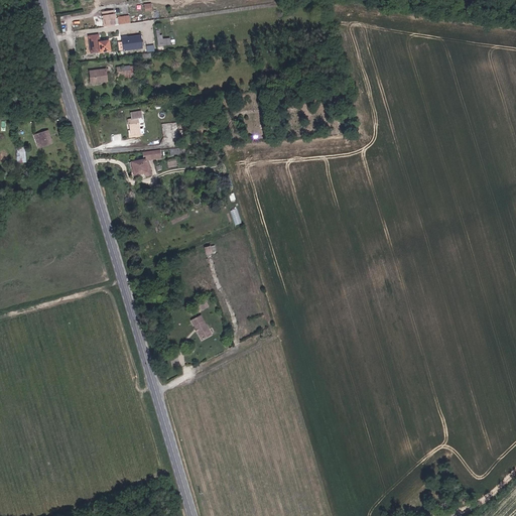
[(114,11),(103,12),(104,20),(106,19),(107,24),(116,24),(115,14),(114,11)]
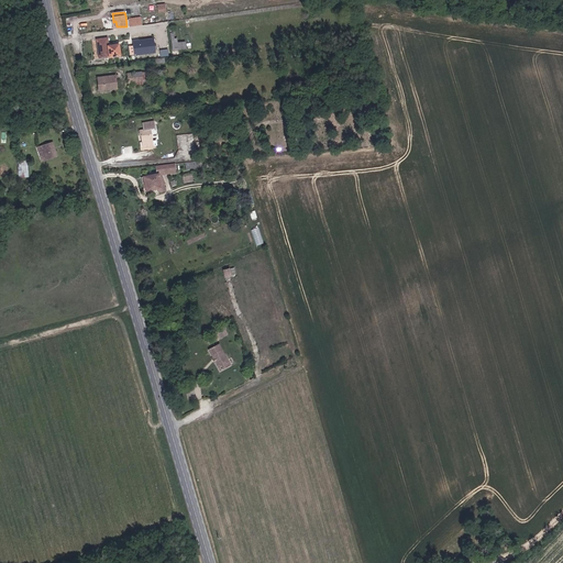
[(131,28),(143,25),(142,18),(130,20),(131,28)]
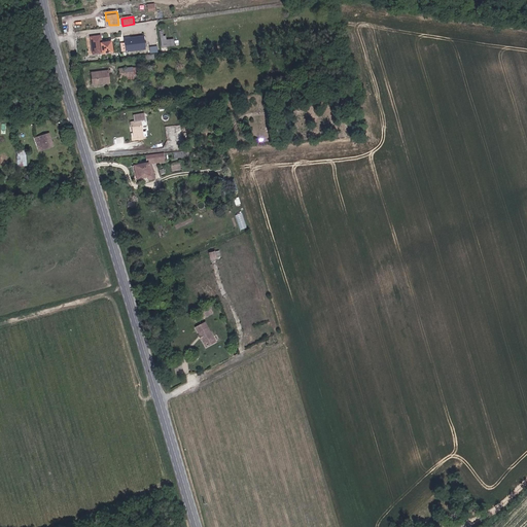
[(179,44),(178,37),(167,39),(166,35),(164,35),(163,29),(159,30),(162,47),(179,44)]
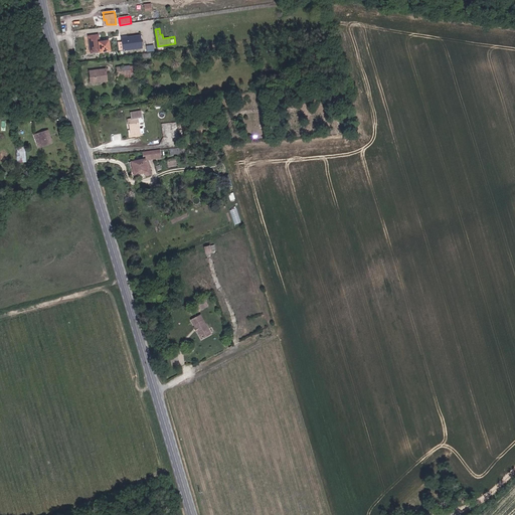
[(143,35),(125,38),(127,51),(145,48),(143,35)]
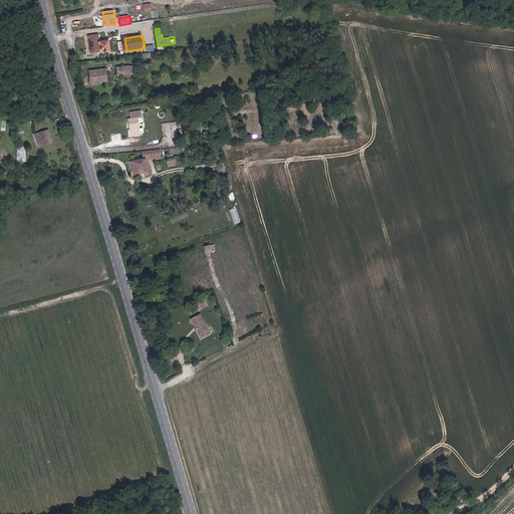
[(97,43),(96,36),(88,37),(91,54),(112,51),(111,42),(100,43),(97,43)]
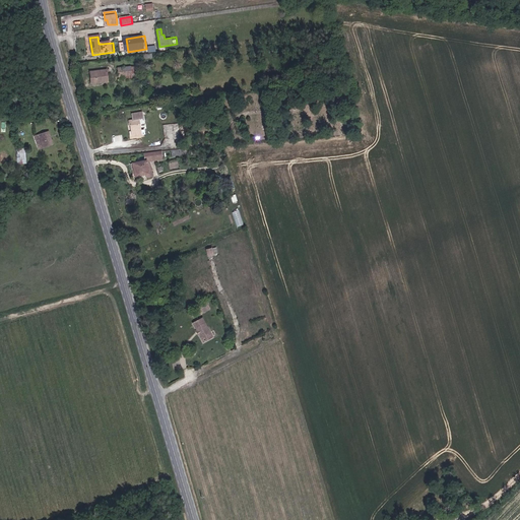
[(130,74),(130,67),(118,69),(119,76),(130,74)]
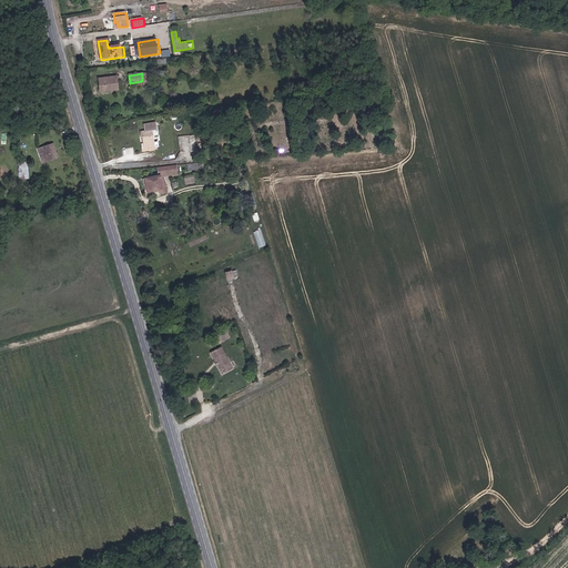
[(142,81),(130,83),(130,85),(149,83),(146,73),(142,73),(142,81)]
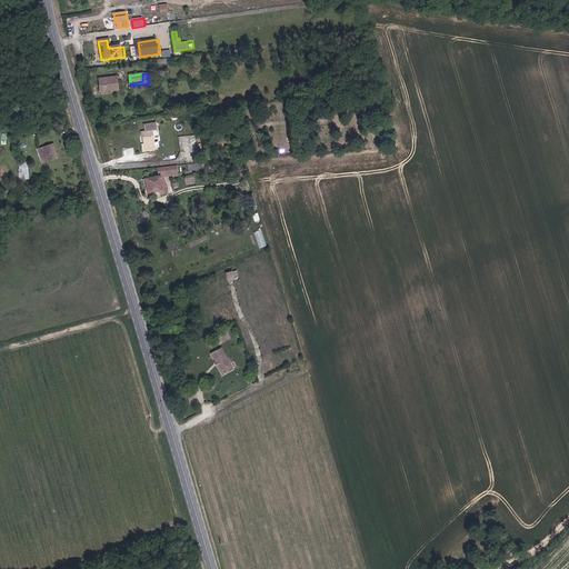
[(118,77),(98,79),(99,91),(117,89),(116,80),(118,80),(118,77)]
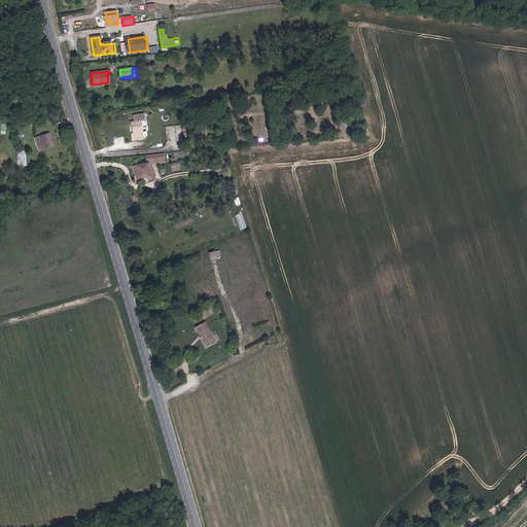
[(142,134),(140,121),(145,120),(144,113),(135,115),(136,121),(130,123),(131,128),(134,127),(136,139),(146,138),(145,133),(142,134)]
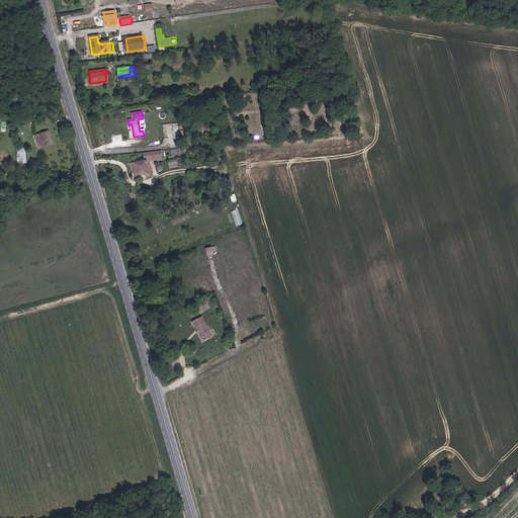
[(177,124),(179,138),(186,137),(184,123),(177,124)]
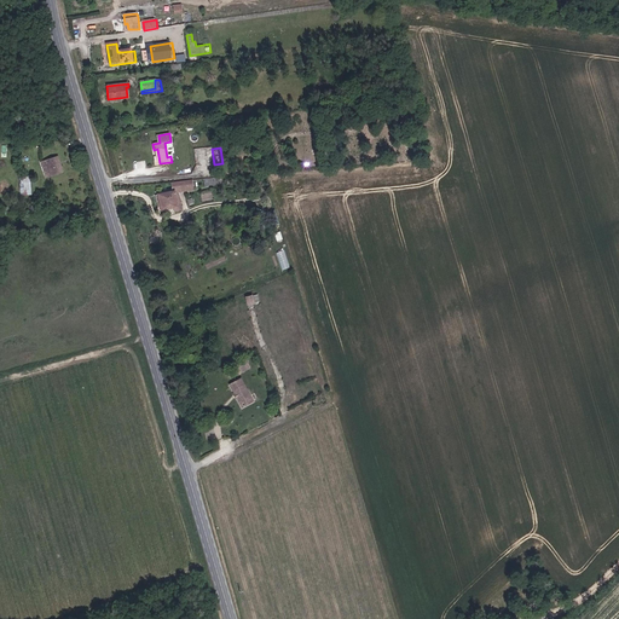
[(195,168),(207,166),(206,149),(192,151),(195,168)]
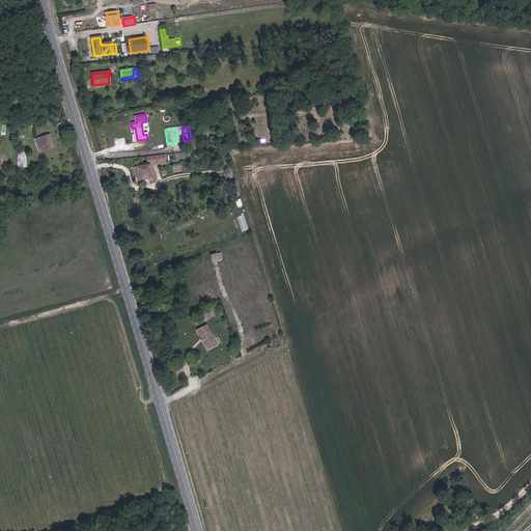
[(47,144),(48,130),(38,130),(37,144),(47,144)]
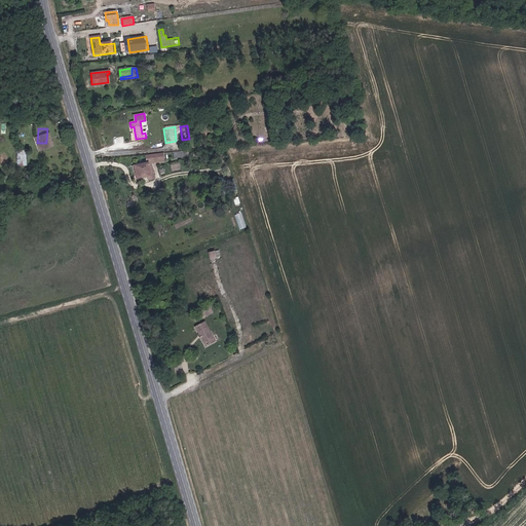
[(17,165),(27,165),(27,149),(17,149),(17,165)]
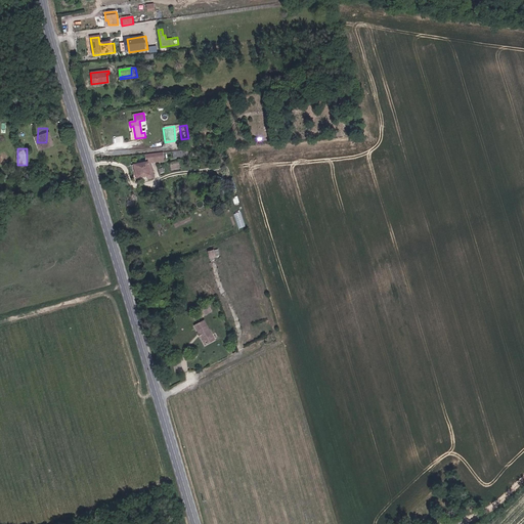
[(184,149),(172,151),(173,158),(185,156),(184,149)]
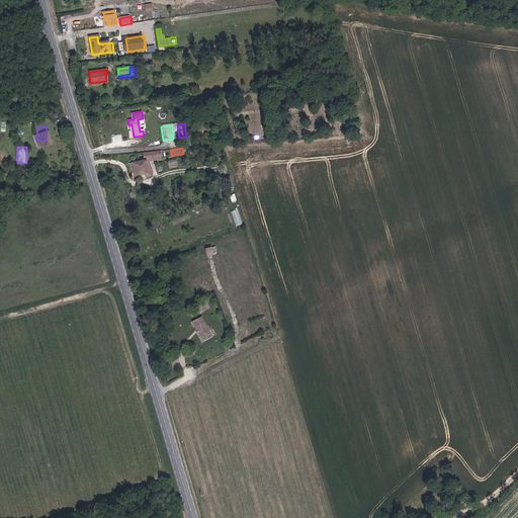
[(146,159),(162,158),(162,151),(145,153),(146,159)]
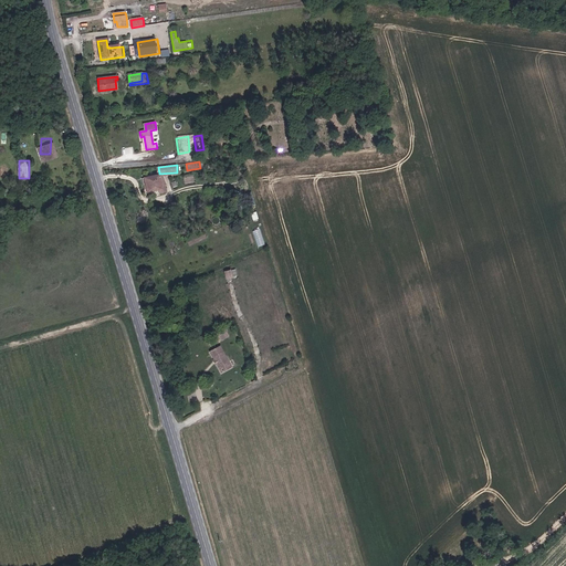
[(163,189),(159,175),(145,178),(148,194),(163,189)]
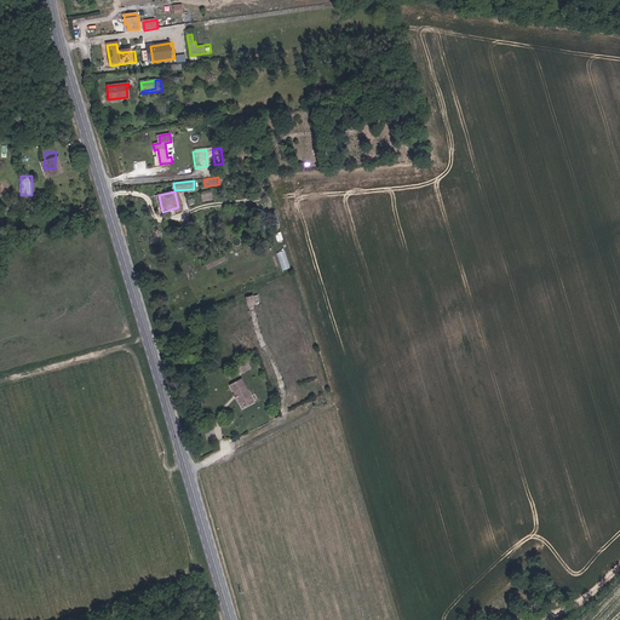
[(246,411),(233,388),(220,395),(225,403),(227,403),(229,407),(228,408),(234,417),(246,411)]
